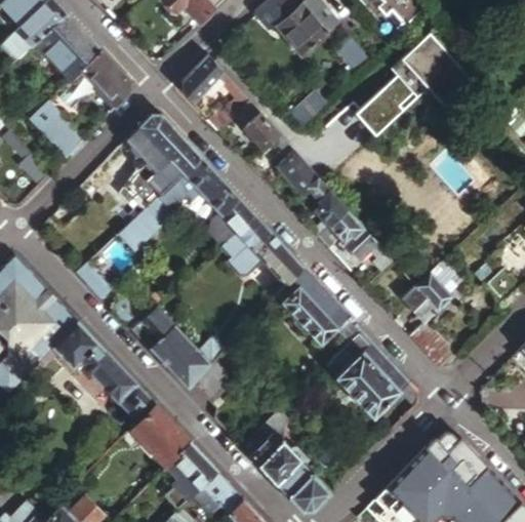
[(36,41),(49,29),(66,12),(53,0),(13,0),(5,8),(22,25),(3,42),(18,57),(36,41)]
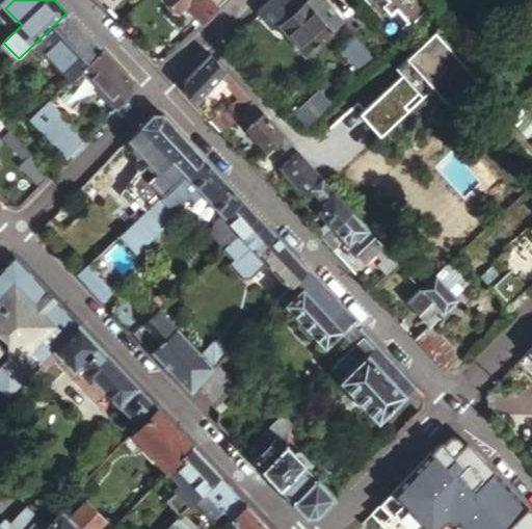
[(185,5),(204,23),(228,0),(166,0),(179,11),(185,5)]
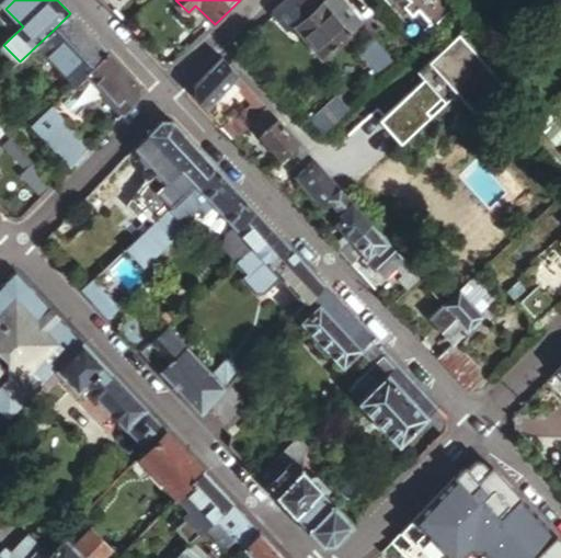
[(294,27),(320,60),(362,26),(341,0),(328,0),(317,10),(310,14),(298,0),(286,0),(272,13),(286,31),(287,30),(294,27)]
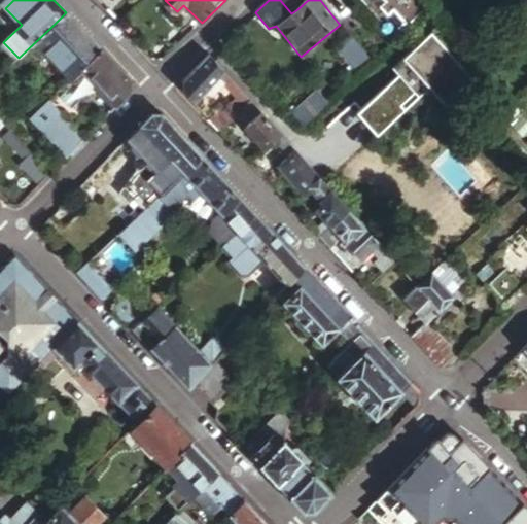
[(290,0),(280,0),(291,13),(297,9),(290,0)]
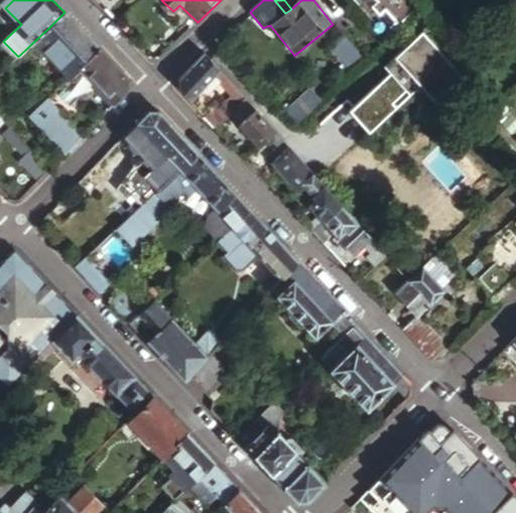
[(368,8),(390,34),(418,10),(409,0),(361,0),(362,1),(362,0),(371,0),(374,3),(368,8)]
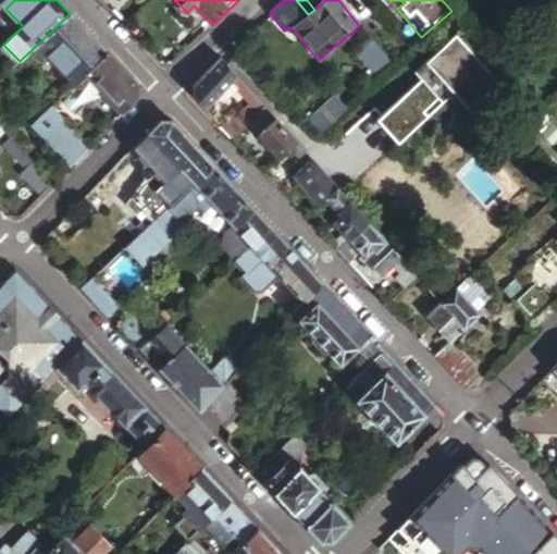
[(52,31),(89,71),(127,111),(137,101),(141,90),(136,84),(90,35),(70,13),(52,31)]
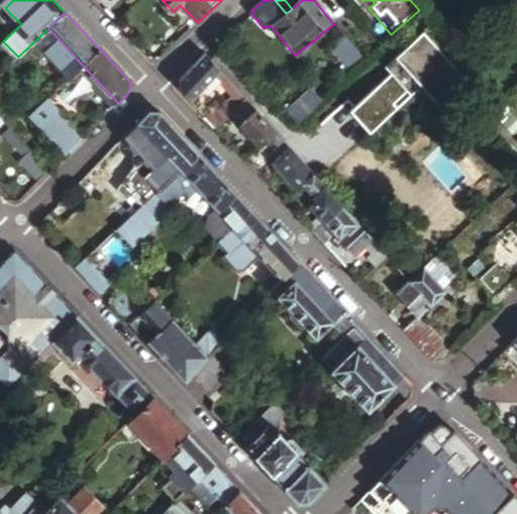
[(35,40),(71,78),(83,66),(48,28),(35,40)]
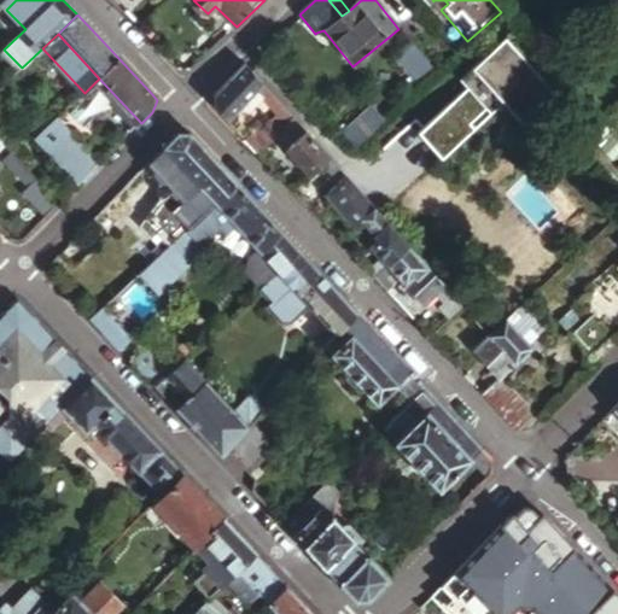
[(528,136),(560,106),(503,44),(459,85),(466,93),(417,136),(439,163),(502,107),(528,136)]
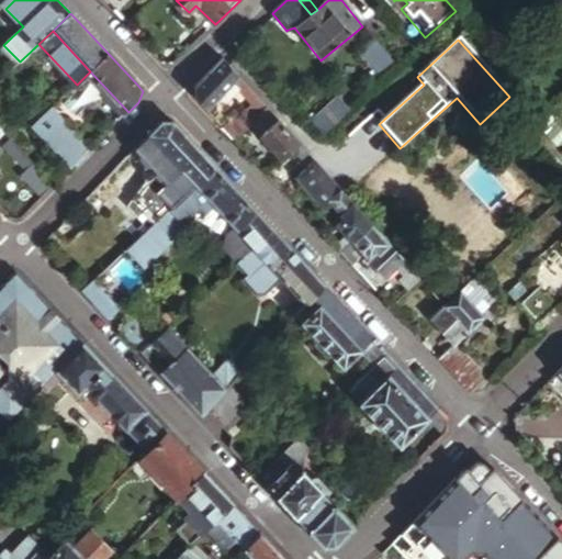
[(359,53),(378,77),(392,64),(373,41),(359,53)]
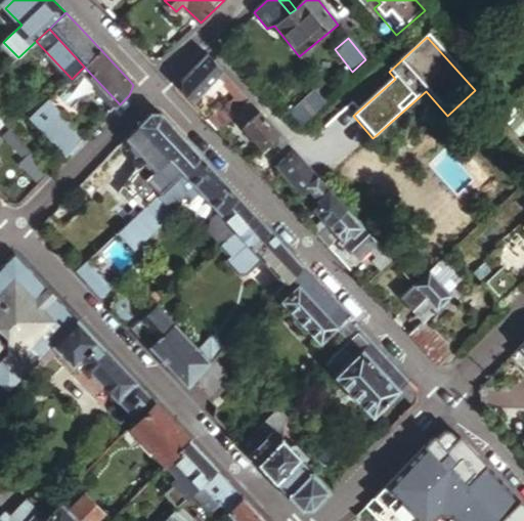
[(182,93),(191,103),(216,78),(232,97),(241,105),(242,107),(249,100),(209,55),(201,63),(182,82),(182,93)]
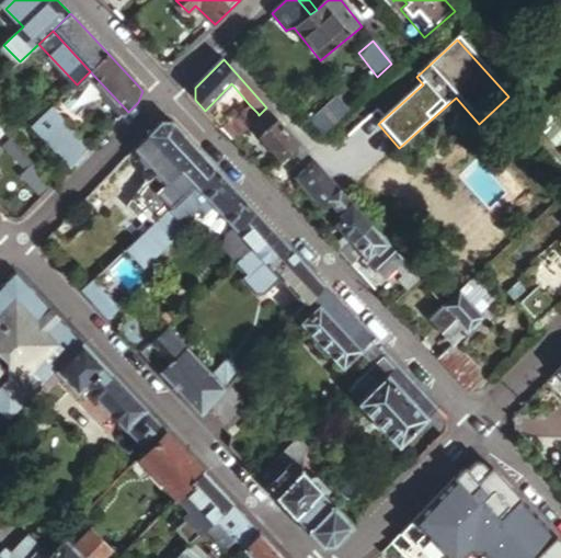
[(310,122),(322,136),(346,114),(334,100),(310,122)]
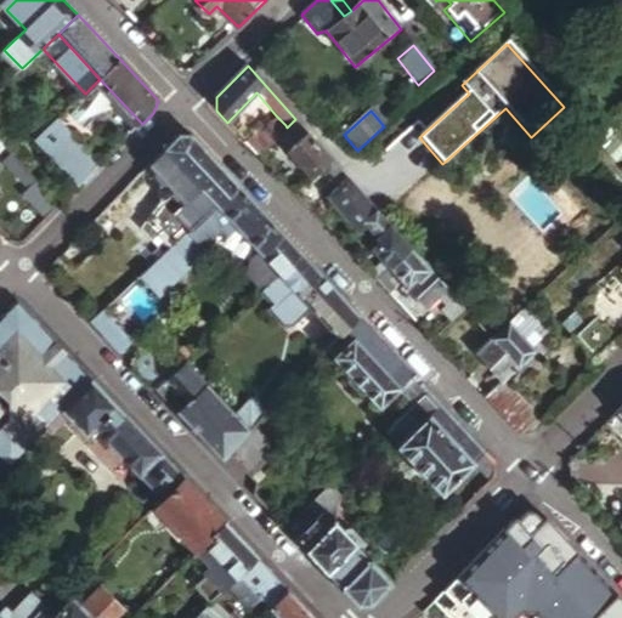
[(286,125),(276,115),(247,142),(259,157),(282,139),(286,125)]
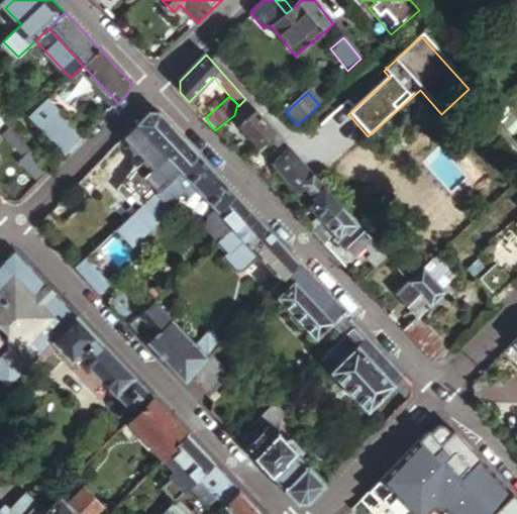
[(40,128),(59,110),(48,99),(30,117),(40,128)]
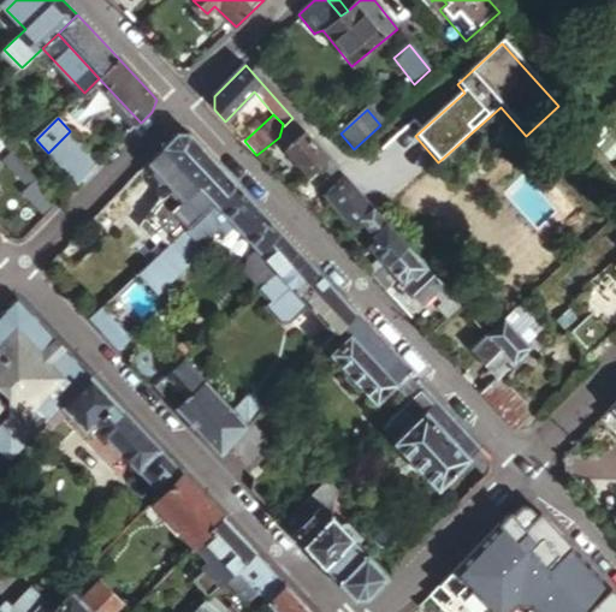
[(308,174),(327,158),(297,123),(292,118),(284,126),(296,140),(285,150),(308,174)]
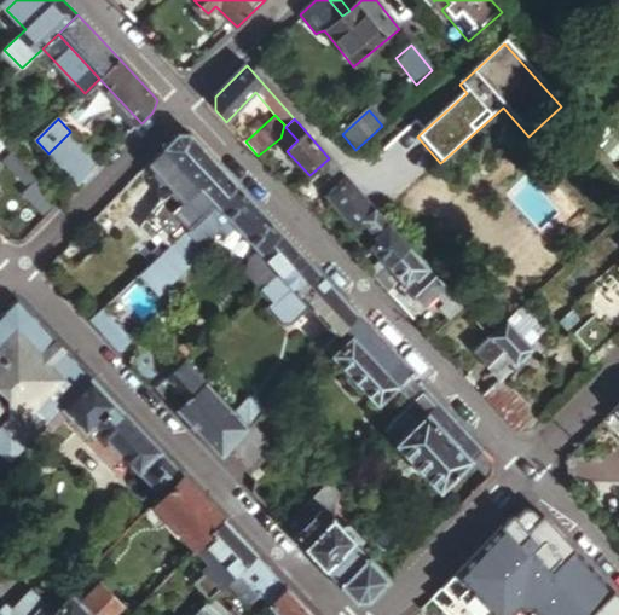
[(601,120),(586,133),(599,148),(613,134),(601,120)]
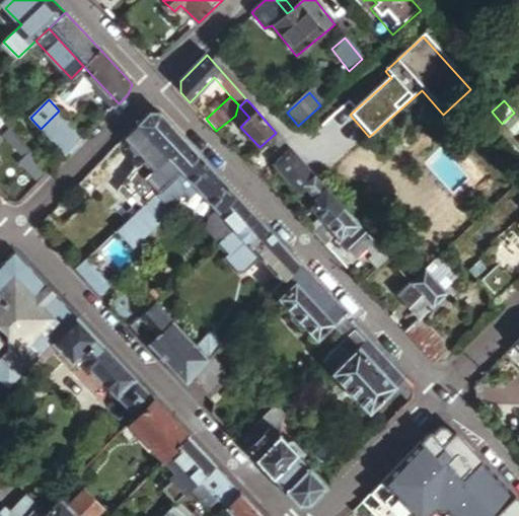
[(41,129),(67,156),(85,138),(59,111),(41,129)]
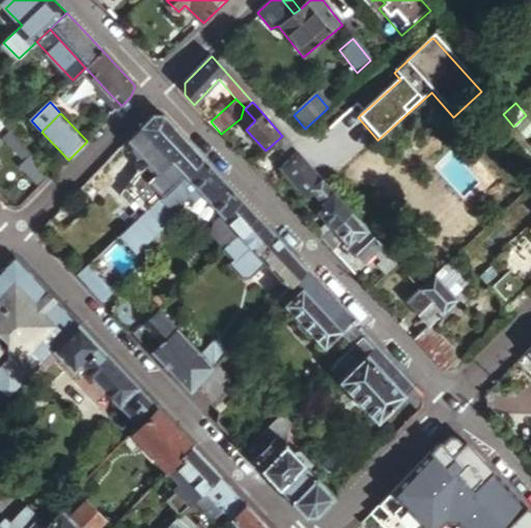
[(176,185),(186,176),(203,160),(163,115),(152,116),(124,144),(135,156),(133,174),(121,190),(143,214),(176,185)]
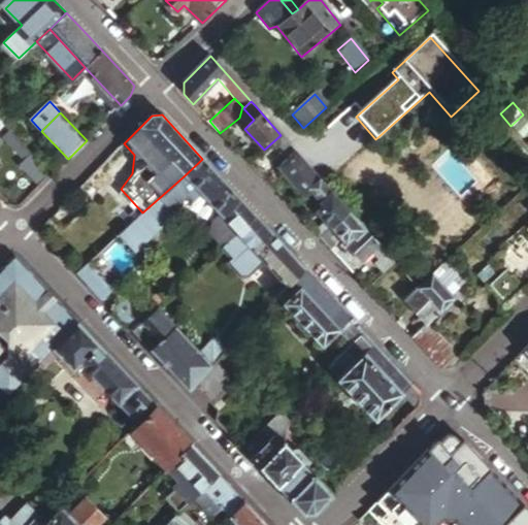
[(527,120),(526,118),(513,129),(523,140),(527,135),(527,120)]
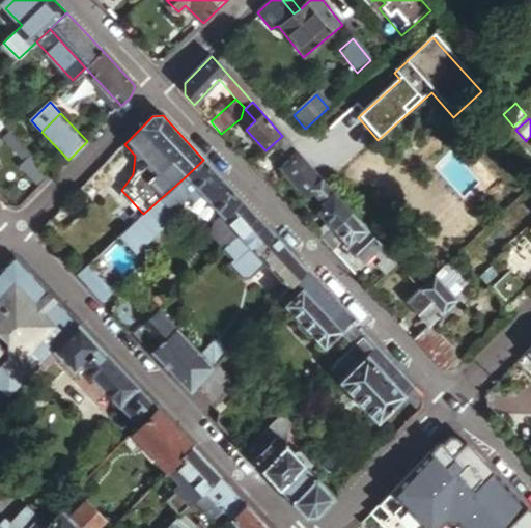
[(22,167),(40,188),(53,174),(11,130),(4,137),(27,161),(22,167)]
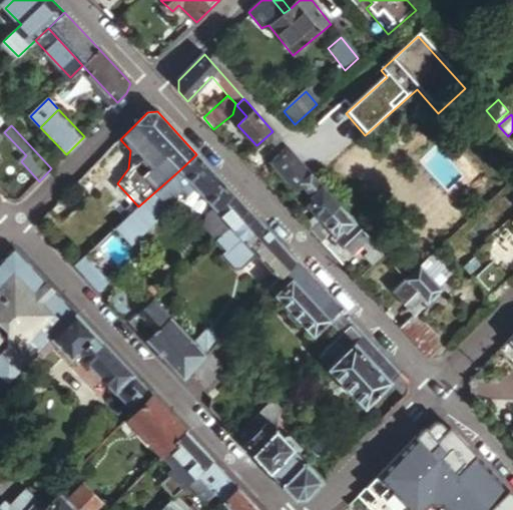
[(252,170),(254,173),(276,154),(278,155),(273,159),(272,165),(293,191),(296,191),(302,186),(314,200),(308,205),(322,220),(340,204),(312,173),(275,132),(273,131),(257,145),(249,151),(241,158),(252,170)]
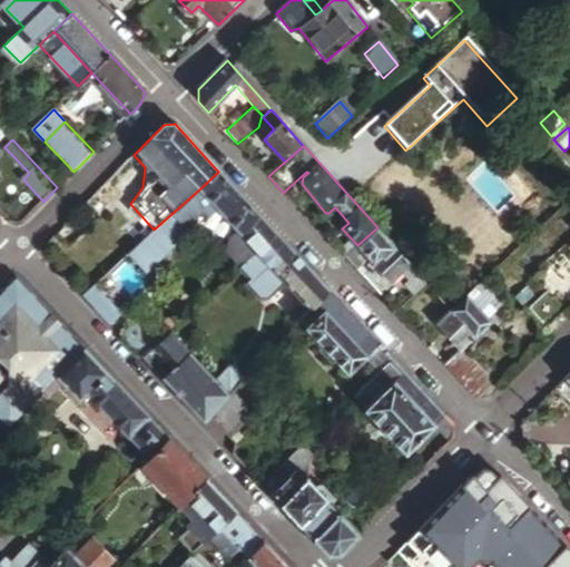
[(218,172),(199,189),(237,232),(228,241),(226,253),(241,267),(257,253),(254,250),(239,233),(258,215),(218,172)]
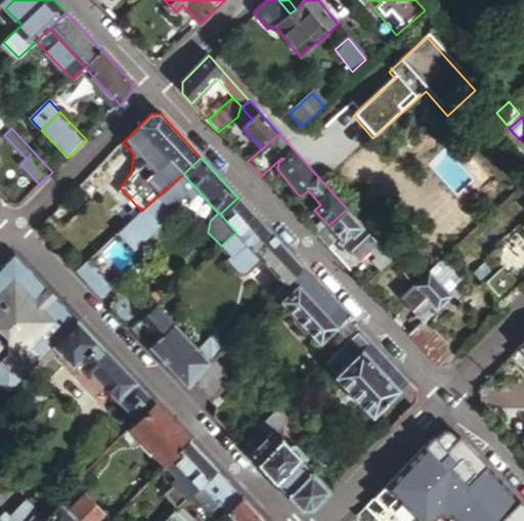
[(141,211),(118,233),(133,250),(175,212),(171,207),(185,194),(174,182),(141,211)]
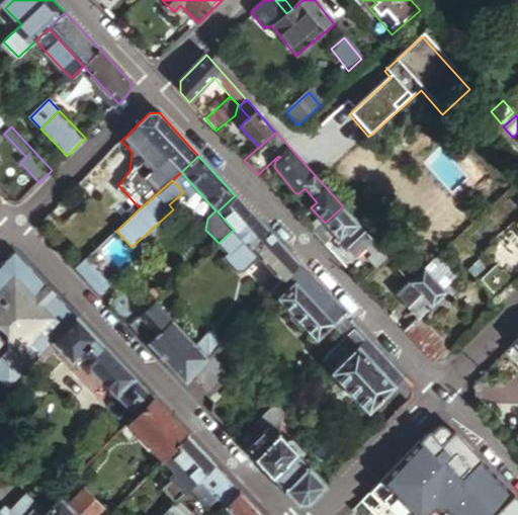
[(235,195),(218,211),(231,227),(249,210),(235,195)]
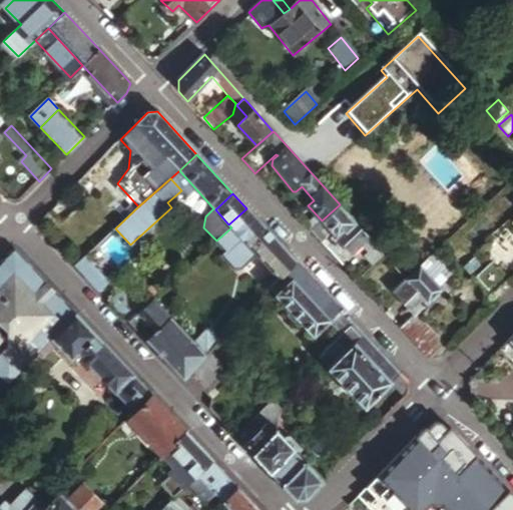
[(371,268),(385,256),(349,215),(340,204),(322,220),(310,231),(320,242),(332,231),(350,252),(354,248),(360,243),(369,252),(363,258),(371,268)]
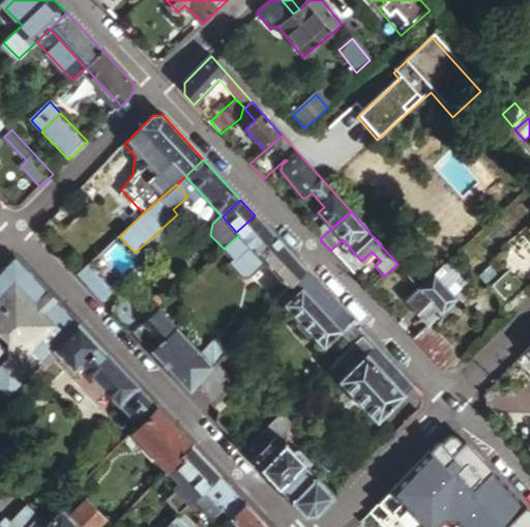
[(241,237),(260,222),(255,215),(236,232),(239,235),(241,237)]
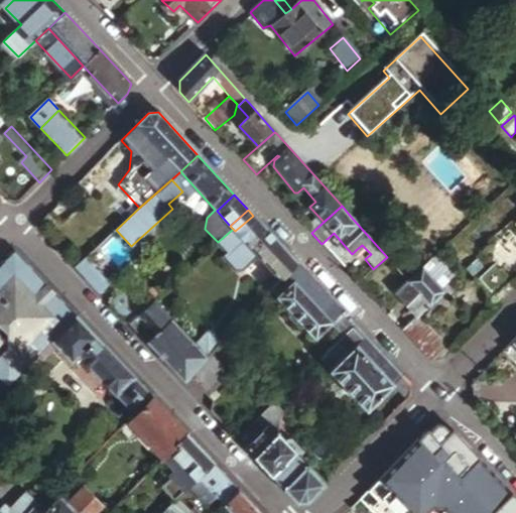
[(298,263),(253,216),(235,231),(233,229),(218,242),(217,243),(238,266),(254,252),(281,281),(287,275),(298,263)]
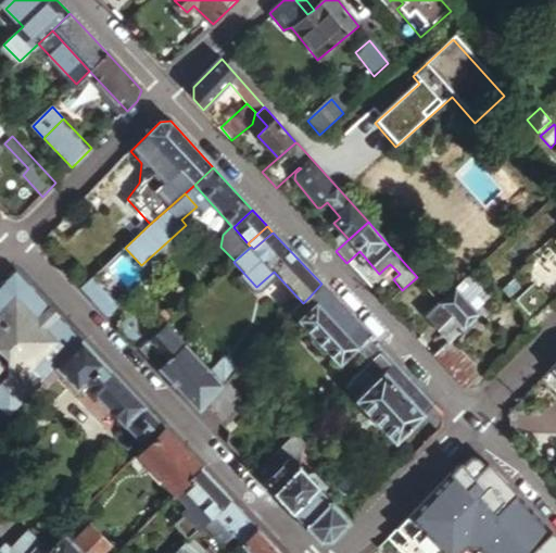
[(383,269),(393,279),(400,274),(390,264),(383,269)]
